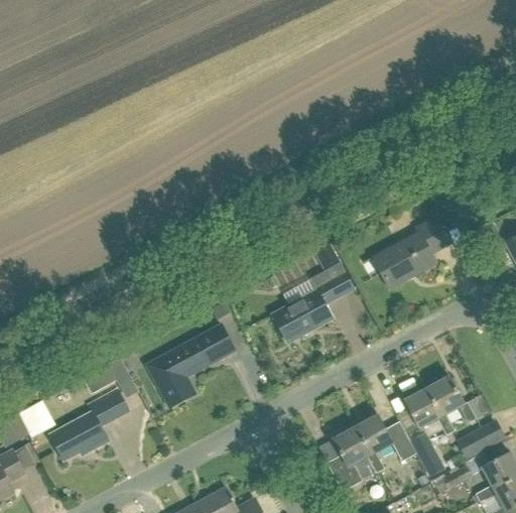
[(452,212),(441,217),(446,227),(457,221),(452,212)]
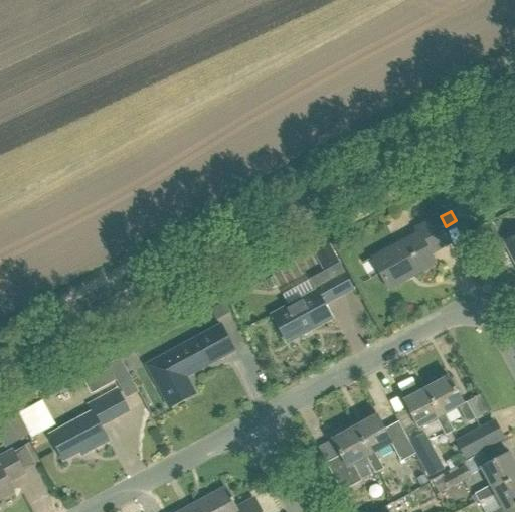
[(415,226),(417,231),(372,257),(388,286),(435,261),(430,250),(449,240),(435,216),(415,226)]
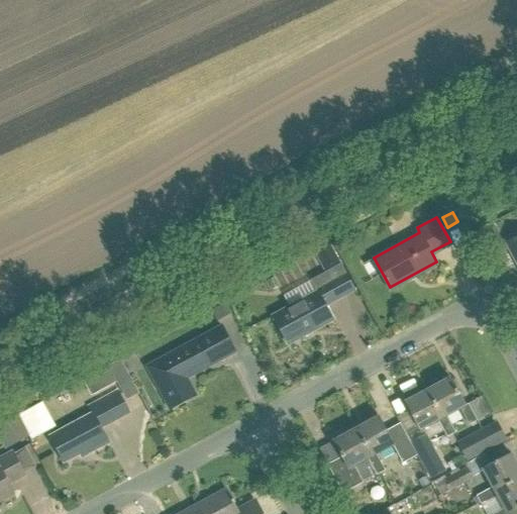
[(516,234),(506,241),(516,262),(516,234)]
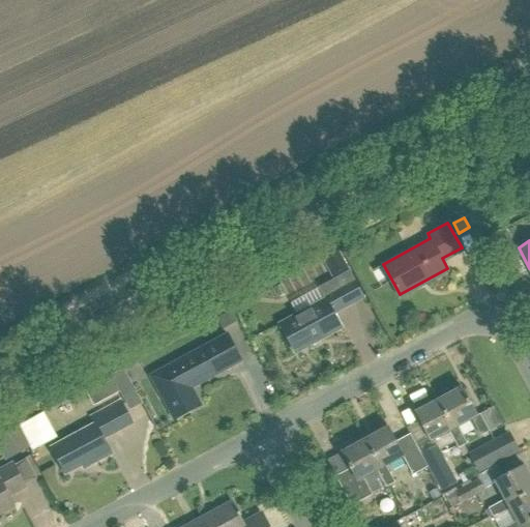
[(340,246),(323,256),(334,275),(351,266),(340,246)]
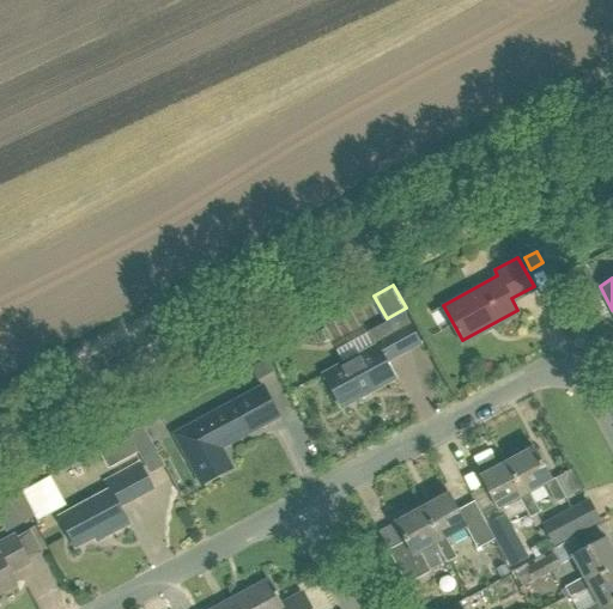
[(323,371),(341,406),(395,377),(387,360),(404,351),(389,326),(372,335),(376,342),(323,371)]
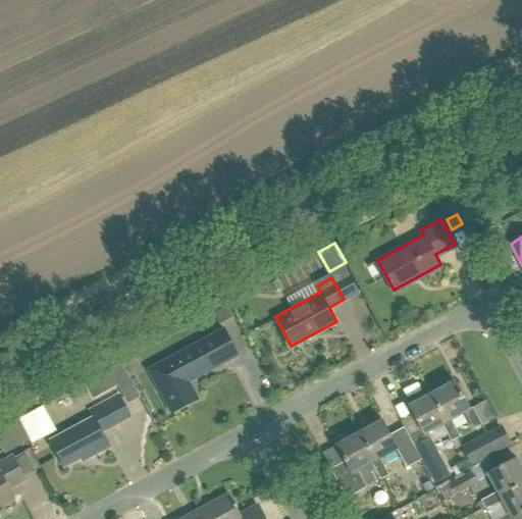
[(229,302),(215,310),(221,321),(236,313),(229,302)]
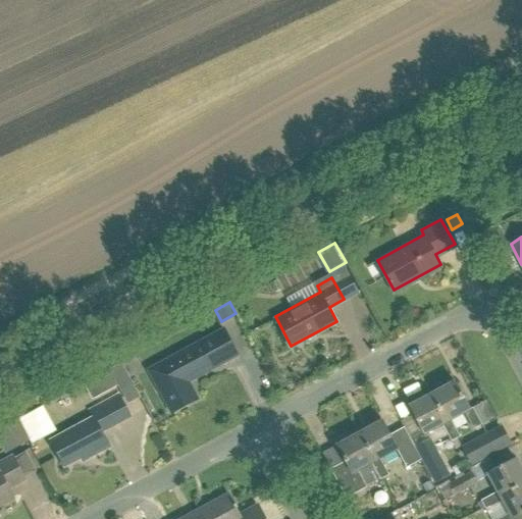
[(156,381),(171,411),(197,398),(185,374),(212,360),(215,365),(238,353),(223,327),(154,365),(161,378),(156,381)]
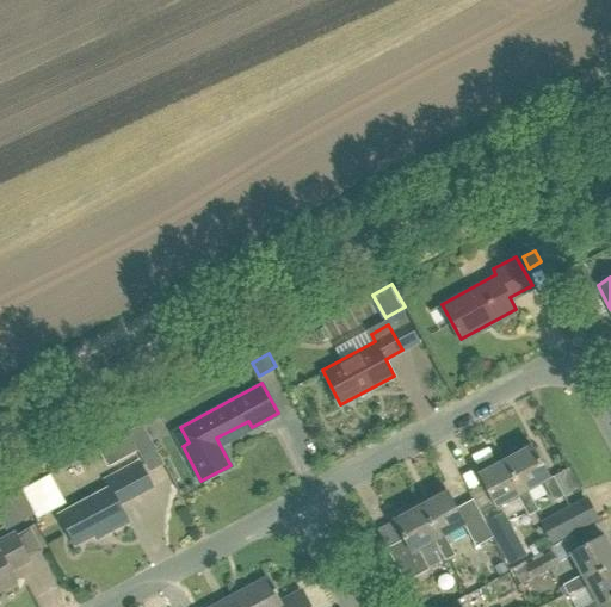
[(158,446),(144,422),(98,445),(109,466),(139,448),(142,454),(158,446)]
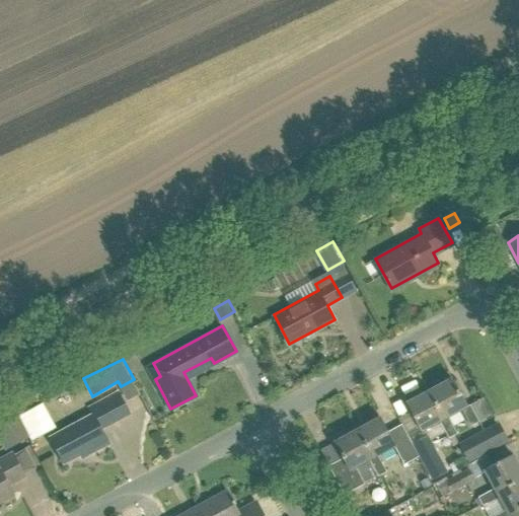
[(430,389),(454,434),(457,432),(448,416),(462,409),(470,425),(479,420),(470,403),(467,404),(452,377),(430,389)]
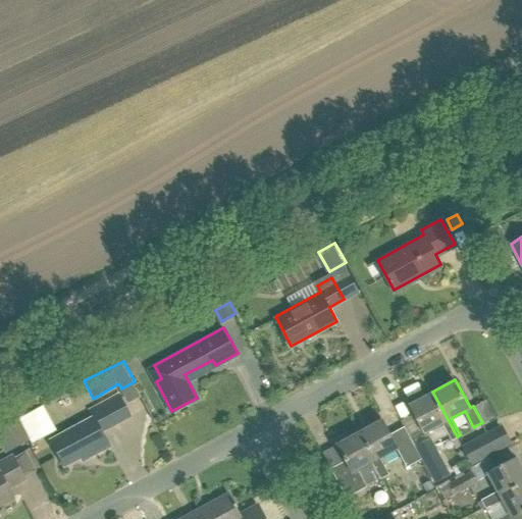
[(442,423),(452,438),(457,436),(432,392),(409,404),(425,432),(442,423)]
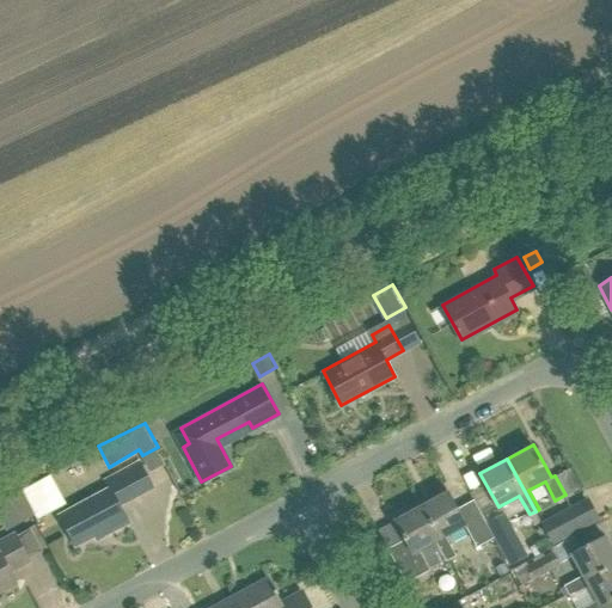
[(135,462),(105,478),(110,486),(60,514),(75,544),(104,528),(106,533),(129,521),(120,503),(148,487),(135,462)]
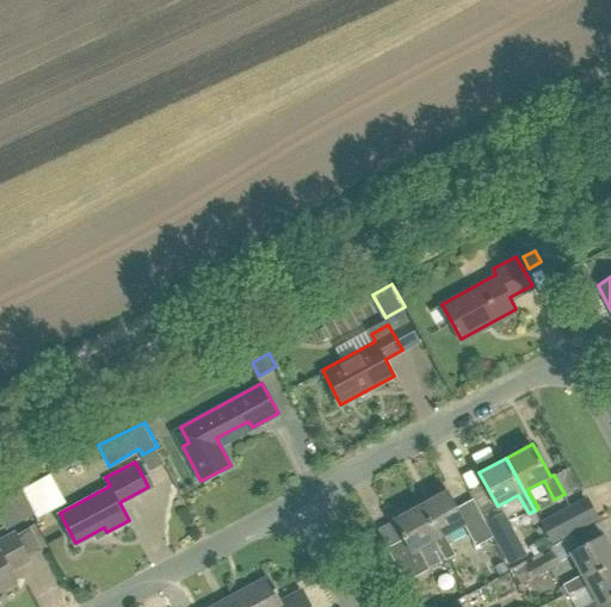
[(26,489),(38,512),(59,501),(45,478),(26,489)]
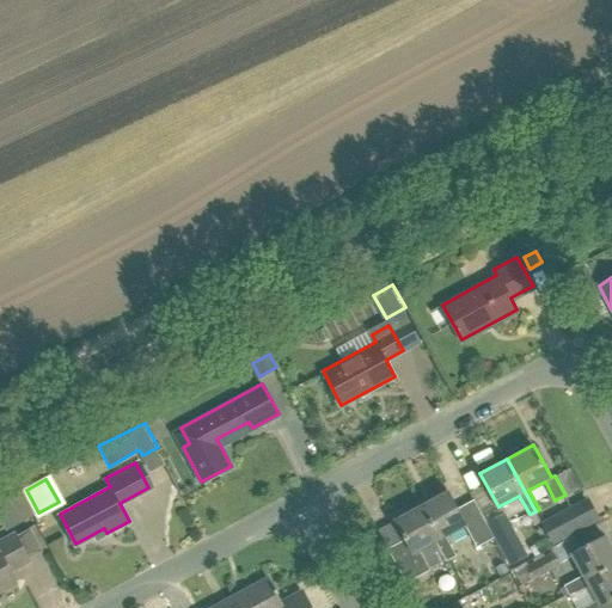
[(448,490),(422,504),(440,539),(436,540),(446,559),(456,553),(446,535),(464,526),(475,545),(493,536),(471,497),(457,505),(448,490)]
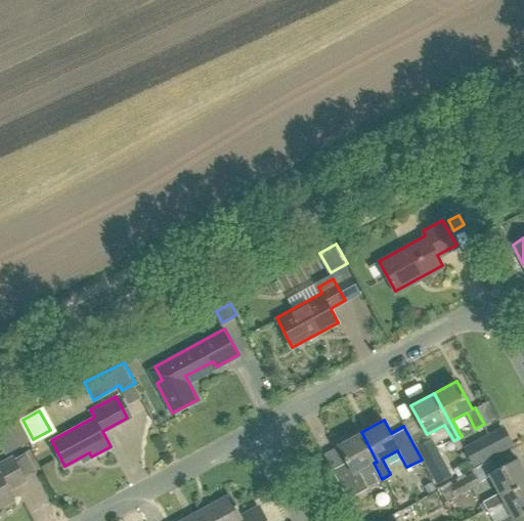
[(466,446),(473,461),(475,465),(510,446),(508,442),(510,442),(501,427),(466,446)]
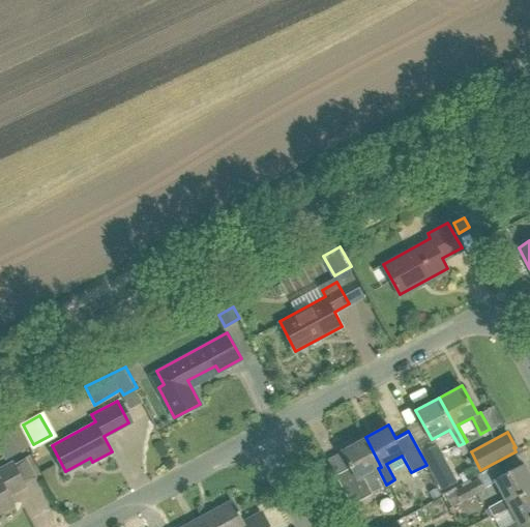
[(351,466),(335,474),(348,497),(352,503),(373,492),(363,476),(378,468),(381,467),(365,437),(342,449),(351,466)]
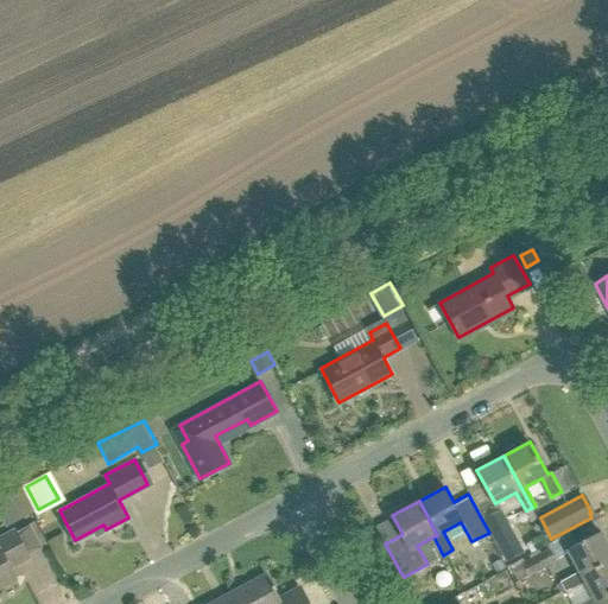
[(499,506),(482,515),(492,532),(507,560),(524,551),(499,506)]
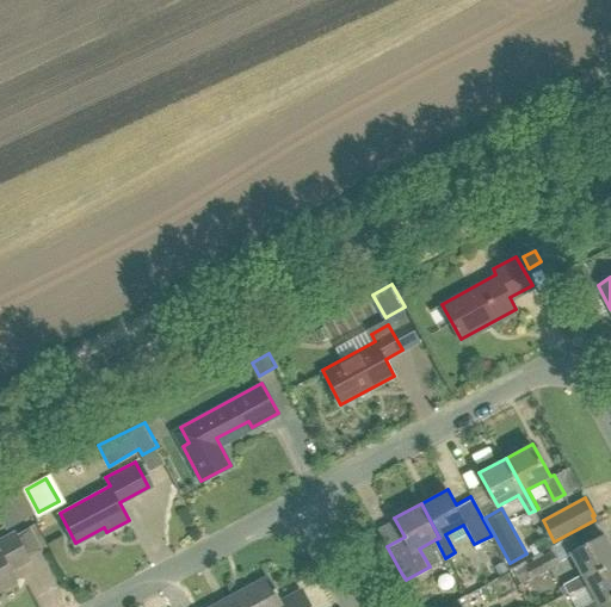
[(0,588),(16,580),(11,569),(30,559),(14,530),(0,538),(0,588)]
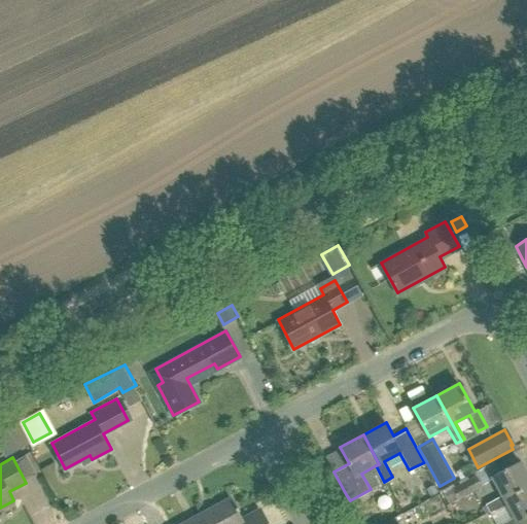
[(490,512),(506,502),(526,488),(526,470),(521,460),(492,477),(501,494),(486,503),(490,512)]
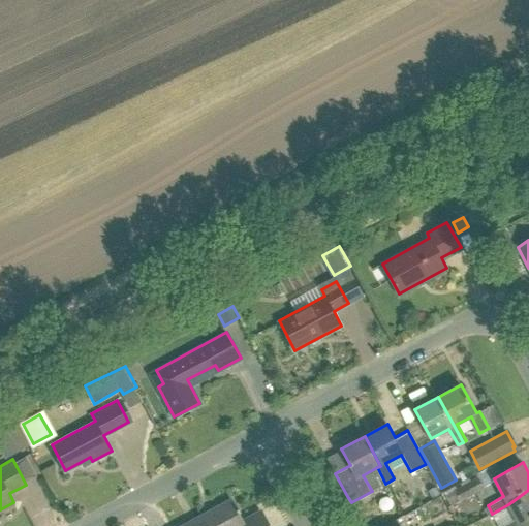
[(478,476),(456,489),(462,501),(485,488),(478,476)]
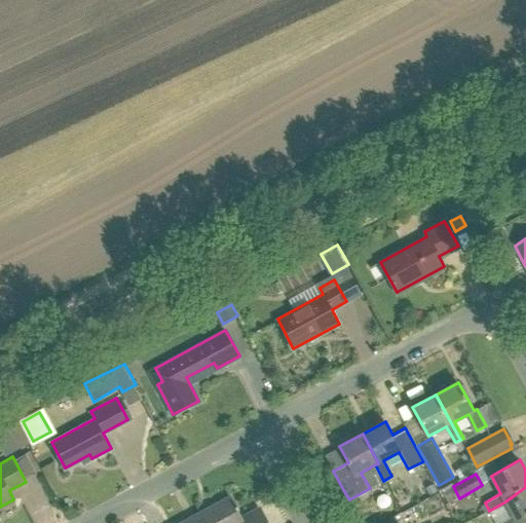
[(513,516),(499,522),(525,522),(525,487),(505,501),(513,516)]
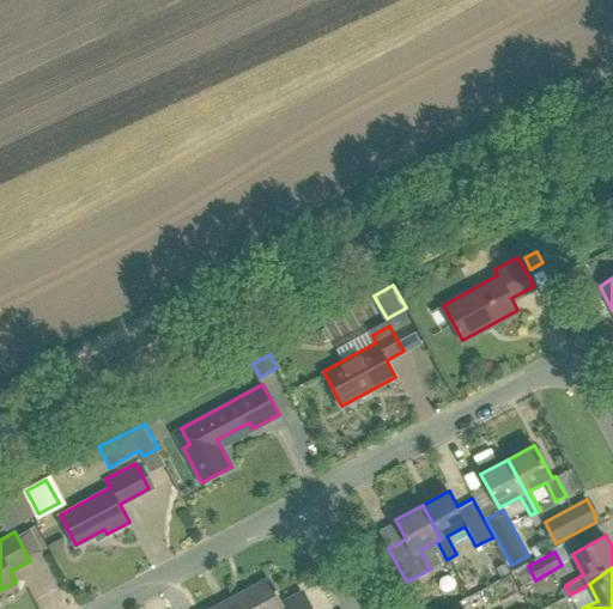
[(285,608),(268,577),(232,597),(238,608),(285,608)]
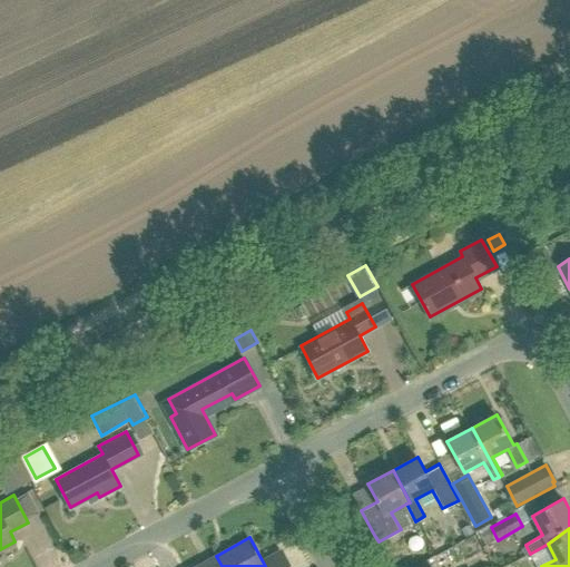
[(222,566),(216,556),(194,566),(222,566)]
